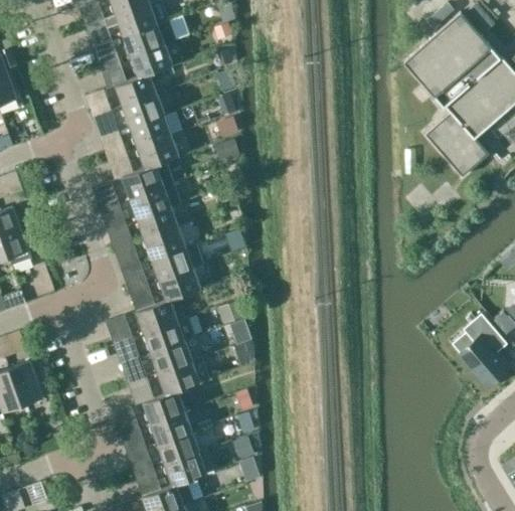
[(148,0),(108,0),(115,18),(115,19),(151,6),(148,0)]
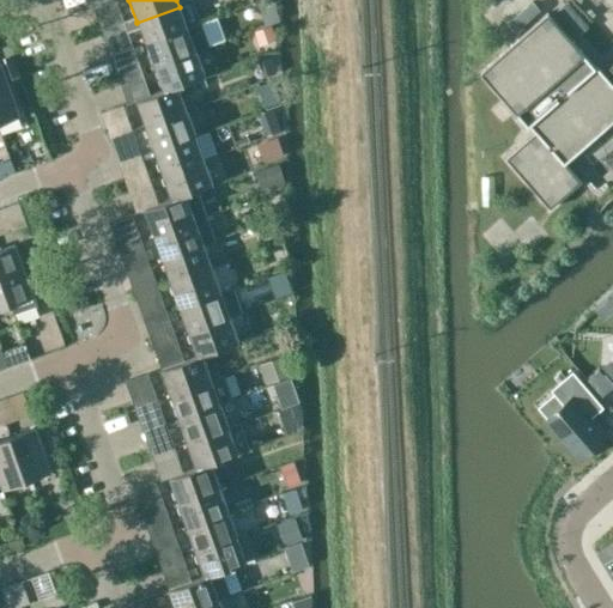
[(137,22),(125,25),(127,35),(127,37),(140,32),(146,48),(188,32),(201,28),(192,4),(180,7),(137,23),(137,22)]
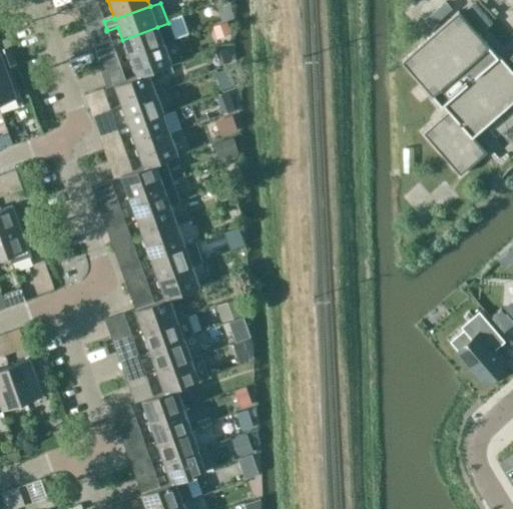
[(101,15),(92,19),(97,33),(106,29),(104,21),(101,15)]
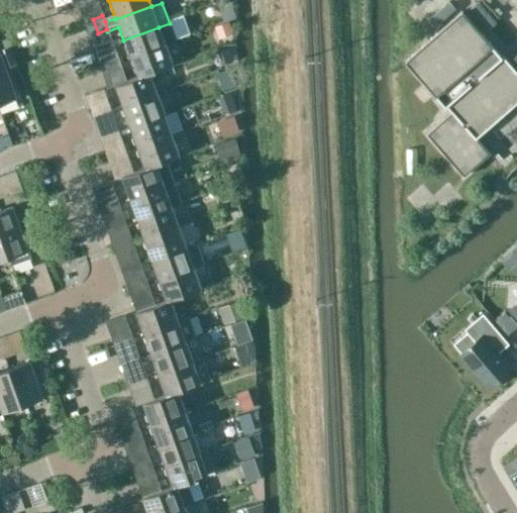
[(437,36),(430,42),(405,65),(445,111),(447,109),(452,115),(427,137),(463,180),(490,158),(477,141),(516,105),(516,75),(503,59),(502,61),(483,38),(462,15),(437,36)]
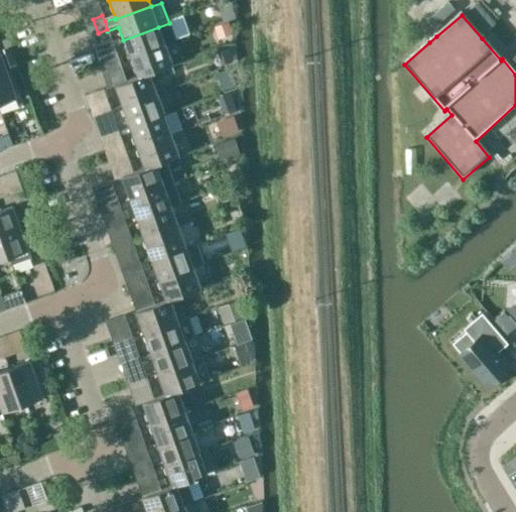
[(93,19),(83,22),(86,29),(88,36),(98,33),(93,19)]
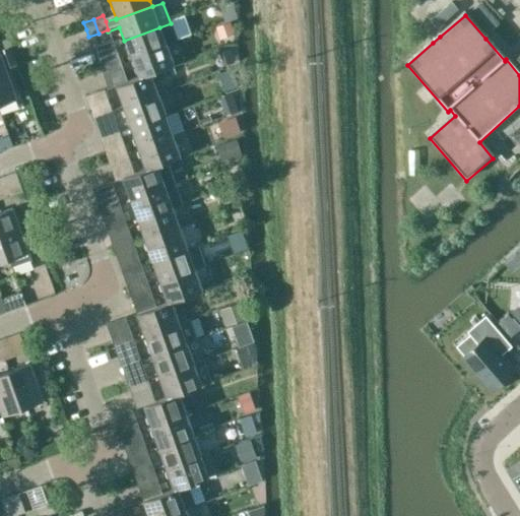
[(159,27),(124,41),(131,61),(168,48),(178,45),(171,23),(159,27)]
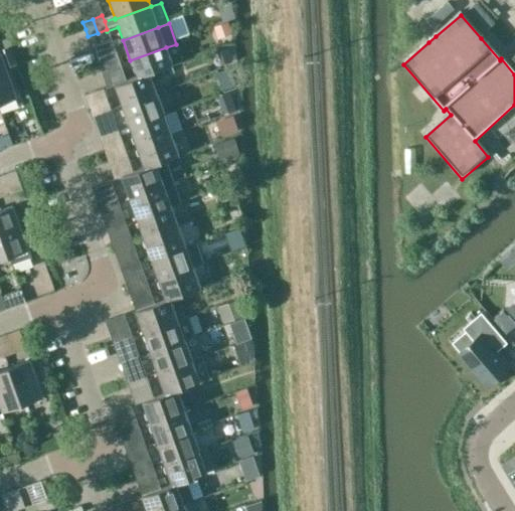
[(166,47),(130,60),(138,81),(150,76),(173,68),(166,47)]
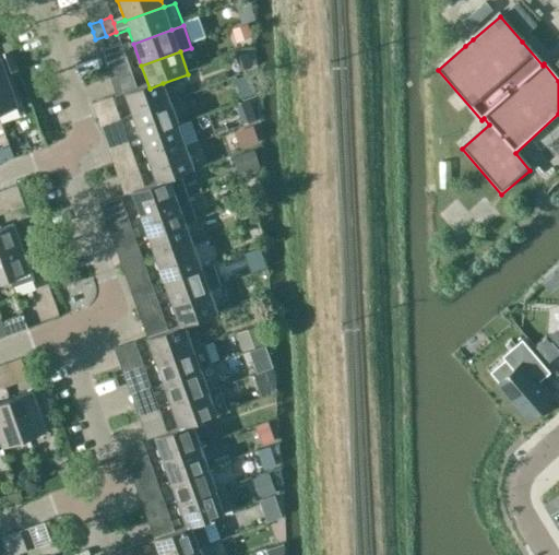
[(106,69),(108,78),(129,70),(127,61),(106,69)]
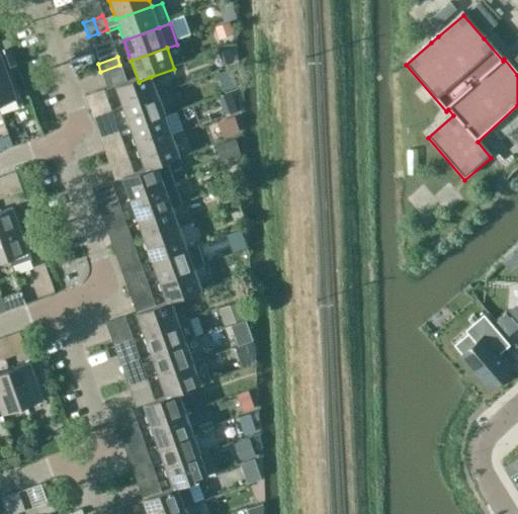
[(2,58),(0,58),(0,105),(16,100),(2,58)]
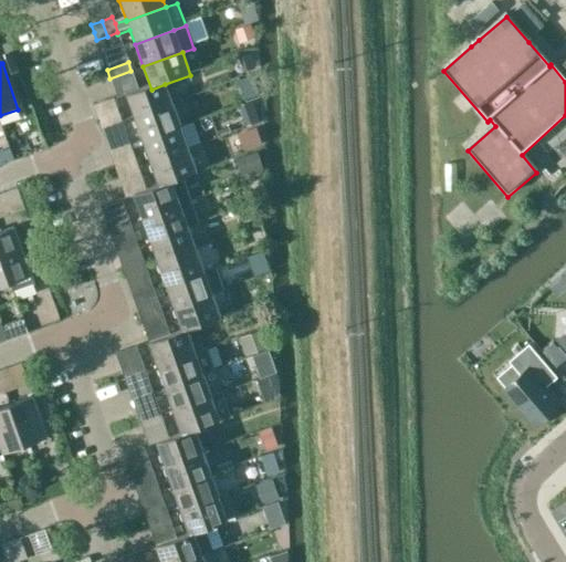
[(134,79),(130,71),(109,79),(113,86),(134,79)]
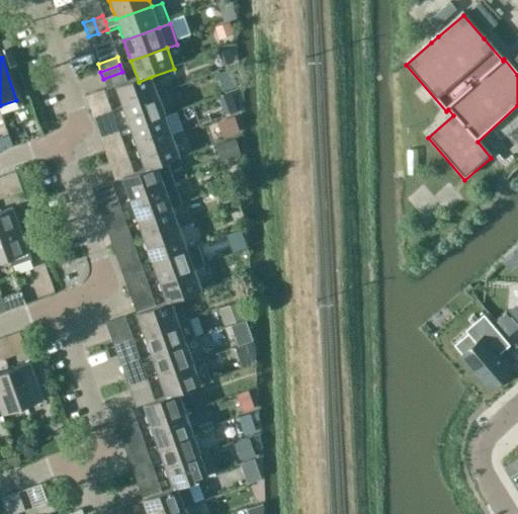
[(139,82),(115,90),(123,110),(158,98),(151,77),(139,82)]
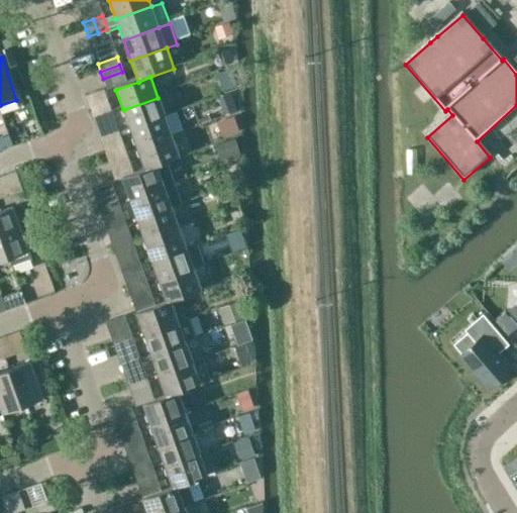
[(158,98),(123,110),(130,131),(166,118),(158,98)]
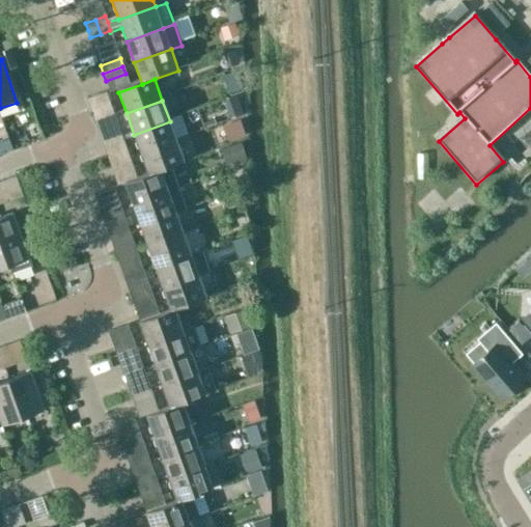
[(113,110),(102,113),(108,128),(118,125),(115,117),(113,110)]
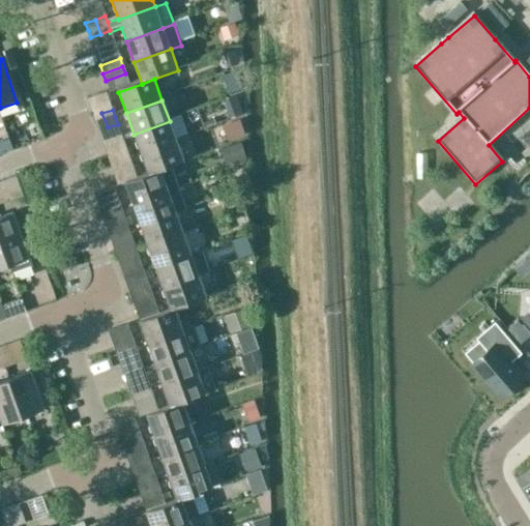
[(101,113),(91,117),(94,124),(97,132),(108,127),(101,113)]
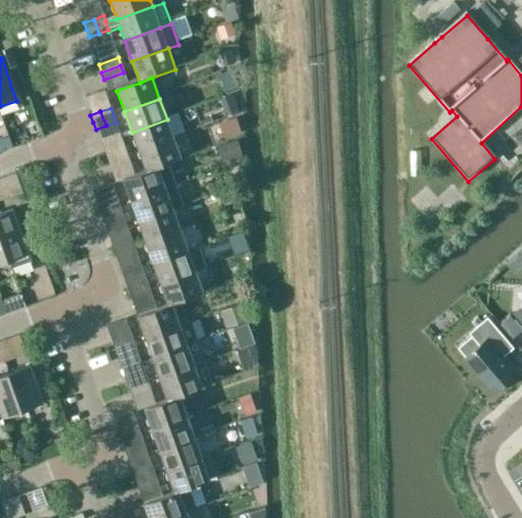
[(167,119),(132,133),(139,153),(174,141),(167,119)]
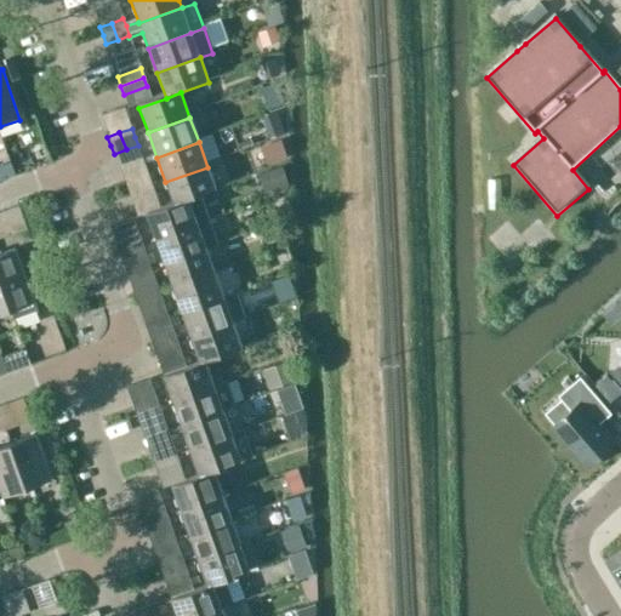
[(246,147),(250,167),(281,163),(278,142),(246,147)]
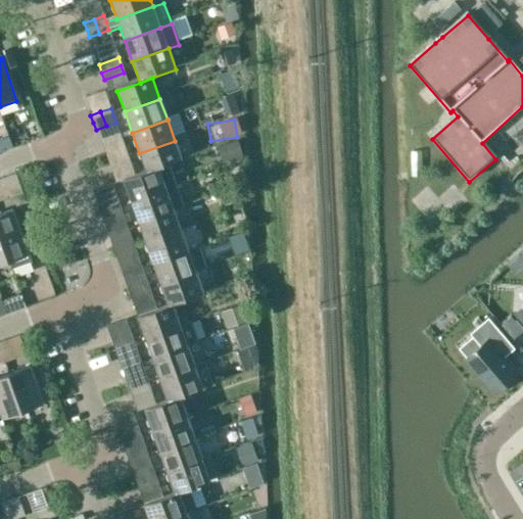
[(175,141),(139,153),(147,174),(168,167),(183,161),(175,141)]
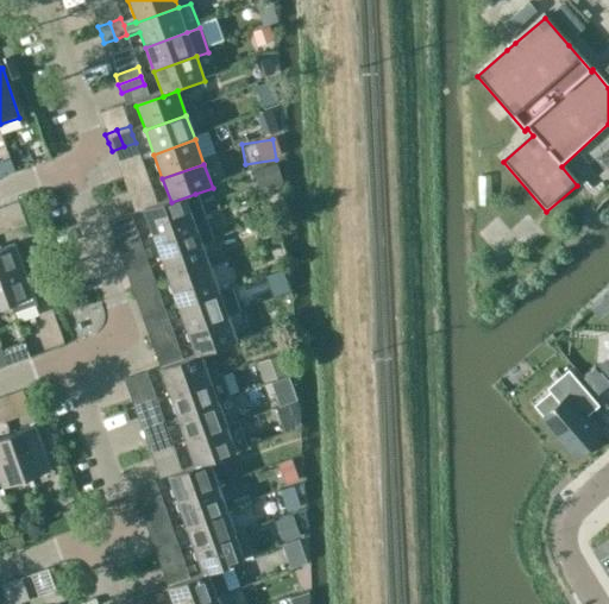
[(255,193),(277,187),(271,167),(249,172),(255,193)]
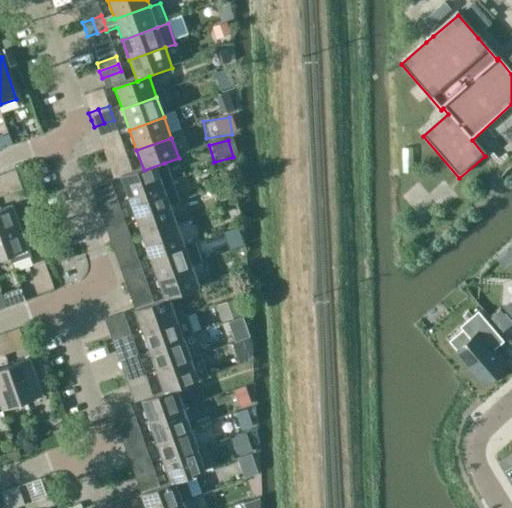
[(123,147),(113,150),(118,164),(128,161),(125,154),(123,147)]
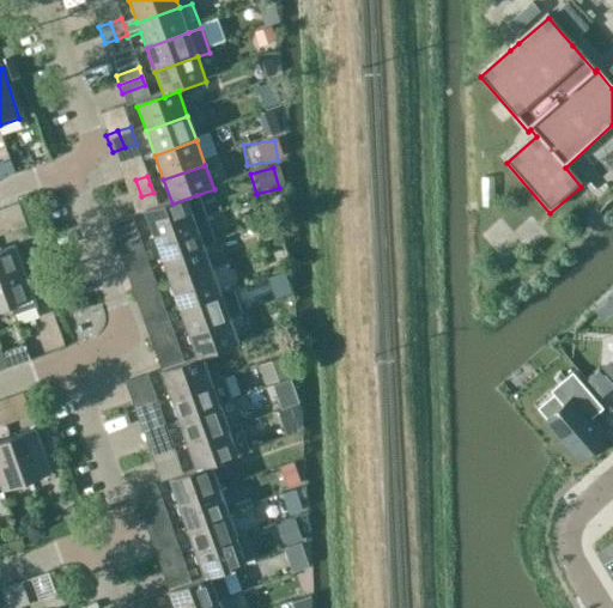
[(135,180),(125,184),(127,193),(129,200),(141,196),(135,180)]
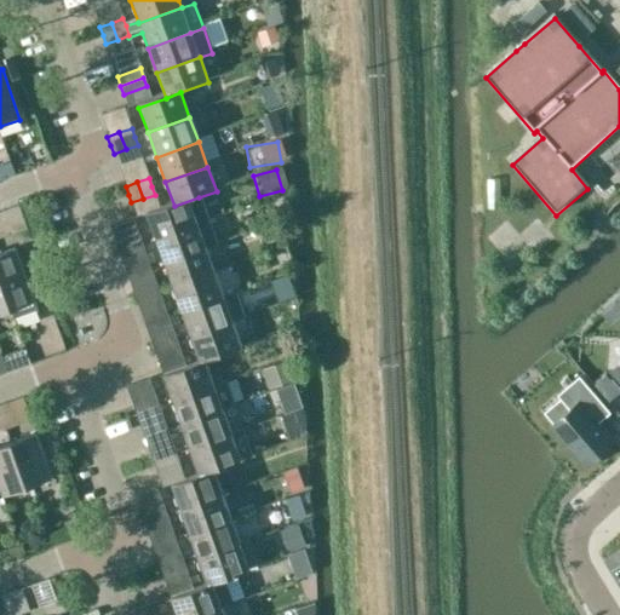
[(174,206),(147,216),(147,217),(156,241),(208,223),(199,197),(174,206)]
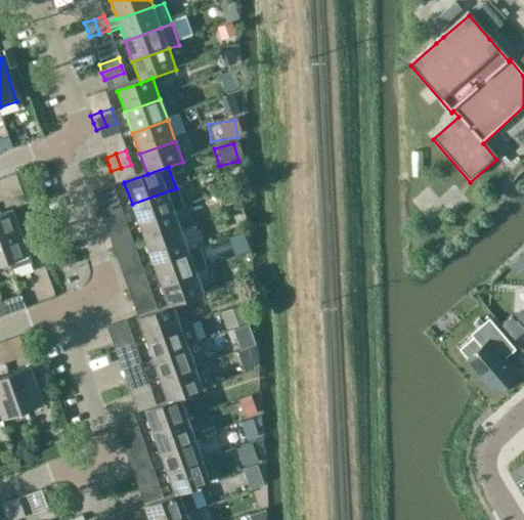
[(176,188),(132,204),(139,225),(174,212),(183,209),(176,188)]
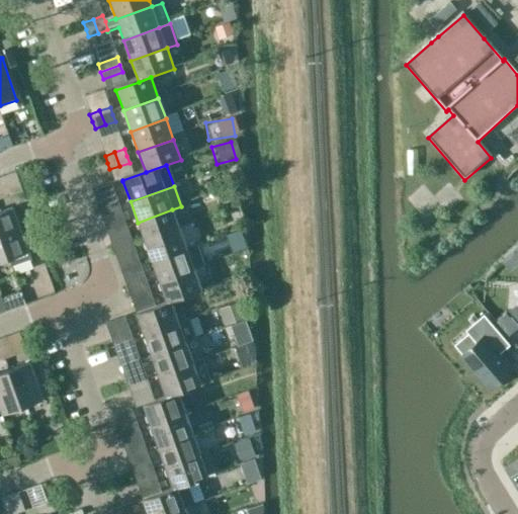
[(116,198),(106,201),(112,217),(121,212),(119,205),(116,198)]
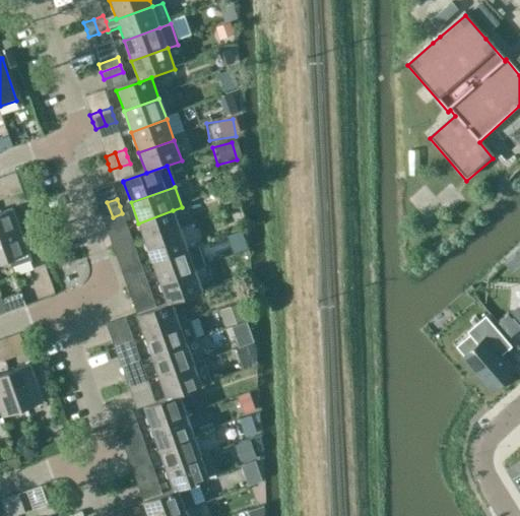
[(107,202),(98,206),(100,213),(103,220),(113,217),(107,202)]
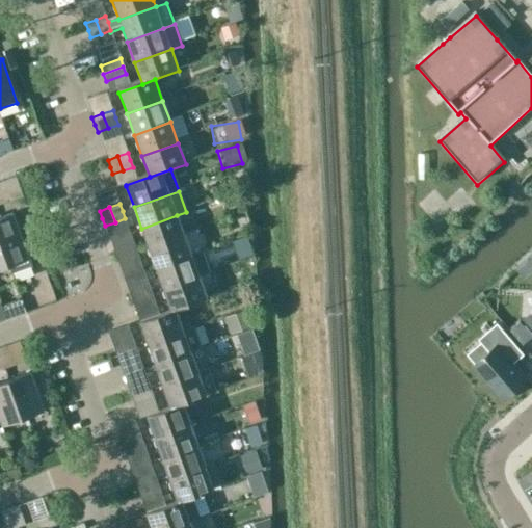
[(177,215),(141,229),(149,249),(184,237),(177,215)]
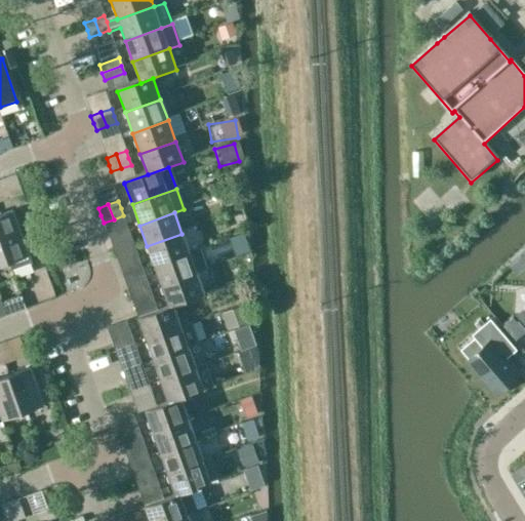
[(13,213),(0,217),(0,239),(8,264),(29,256),(13,213)]
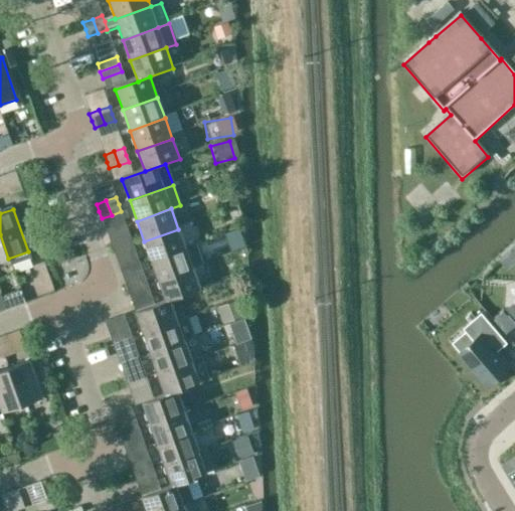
[(178,229),(144,241),(152,263),(186,249),(178,229)]
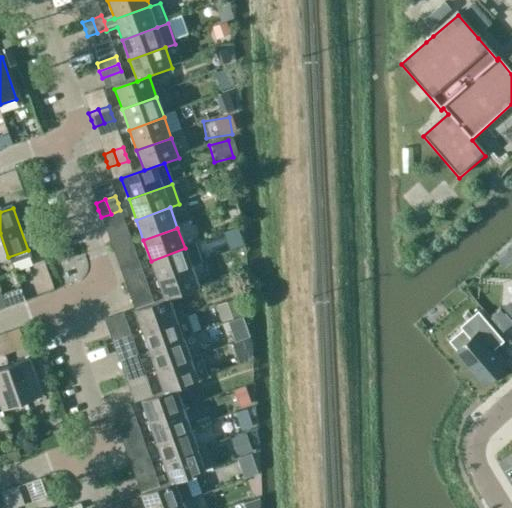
[(0,233),(0,259),(8,257),(0,233)]
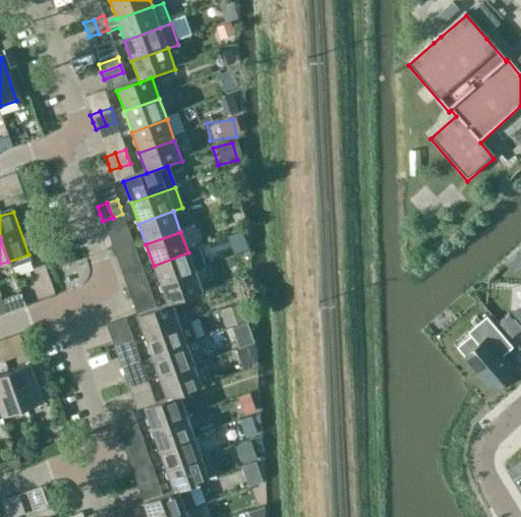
[(132,241),(122,245),(127,260),(136,255),(134,248),(132,241)]
